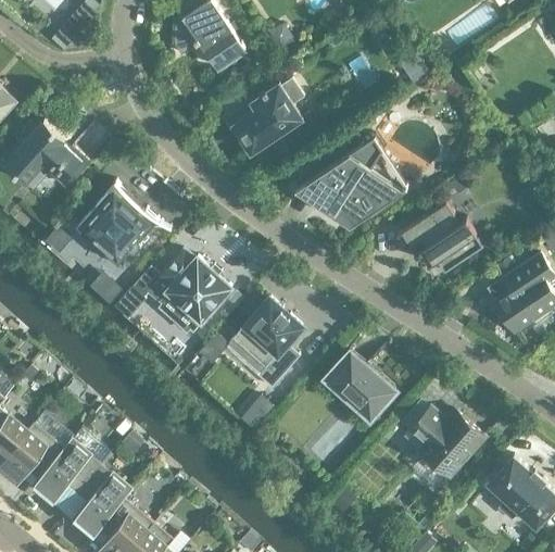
[(95,0),(83,0),(57,37),(76,51),(106,9),(95,0)]
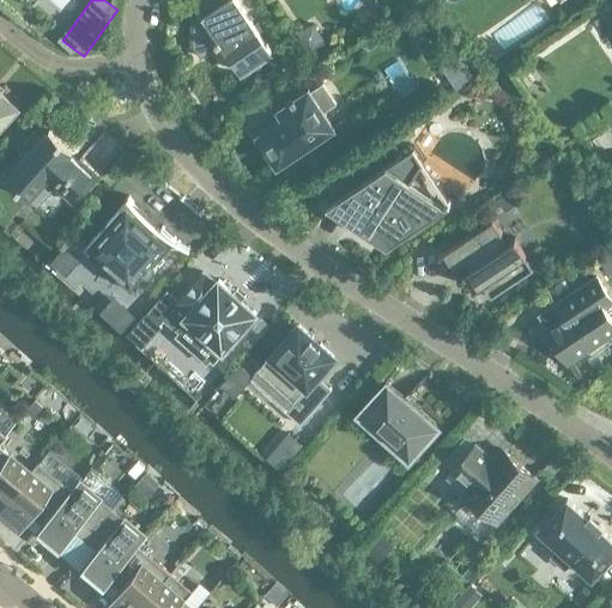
[(232,0),(205,0),(200,7),(194,20),(192,35),(192,50),(200,62),(219,48),(238,77),(271,55),(232,0)]
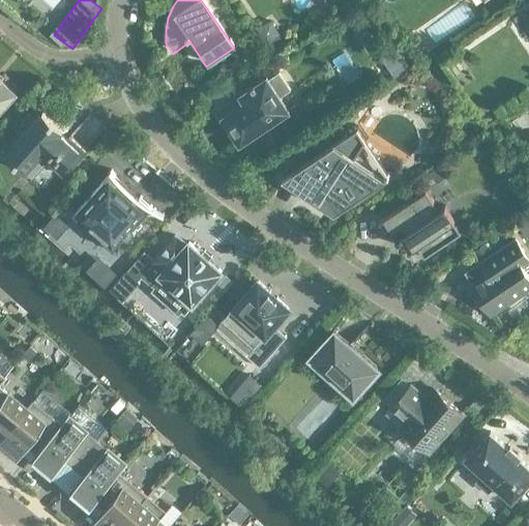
[(265,129),(274,143),(307,121),(297,106),(287,112),(278,100),(289,93),(277,77),(268,83),(267,82),(267,81),(266,80),(255,88),(254,87),(251,89),(251,90),(240,97),(239,98),(240,99),(244,105),(223,119),(221,120),(238,146),(239,147),(240,146),(265,129)]
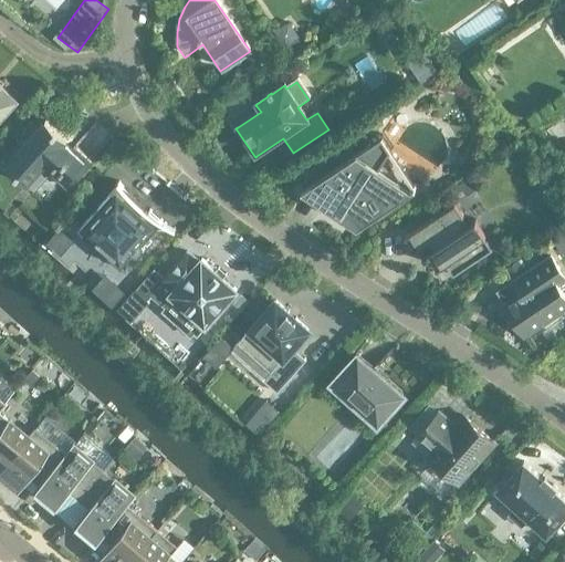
[(0,120),(16,103),(1,90),(2,89),(0,86),(0,120)]
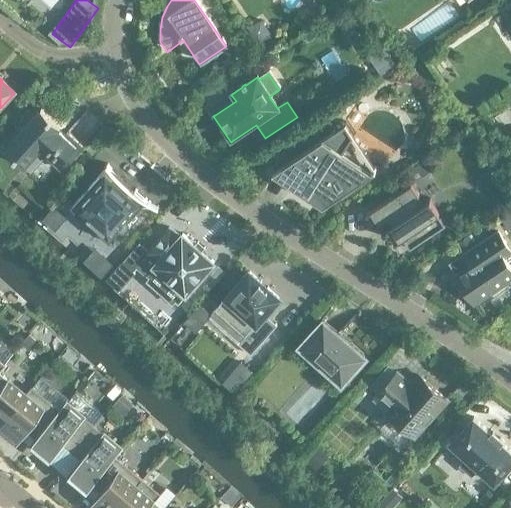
[(40,112),(4,152),(23,170),(40,151),(47,157),(45,159),(61,173),(82,149),(66,135),(64,137),(58,131),(60,129),(40,112)]
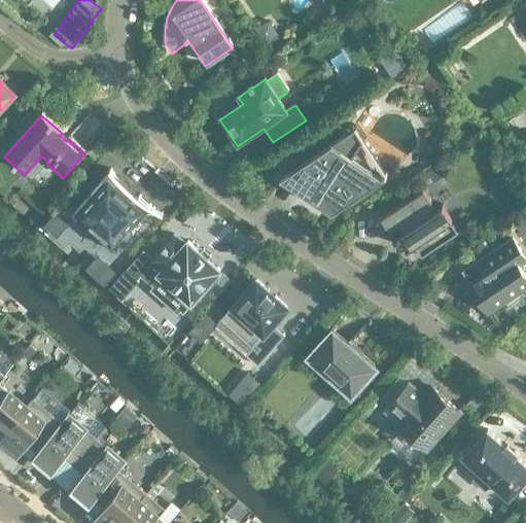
[(354,129),(280,178),(331,211),(385,176),(354,129)]
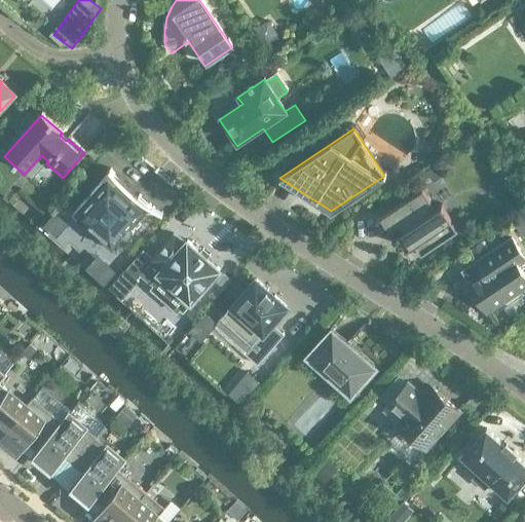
[(122,186),(110,172),(109,173),(110,174),(73,216),(116,255),(121,238),(125,239),(129,239),(133,235),(133,231),(130,227),(136,222),(137,223),(149,210),(153,212),(154,211),(150,209),(150,208),(139,197),(137,199),(122,186)]
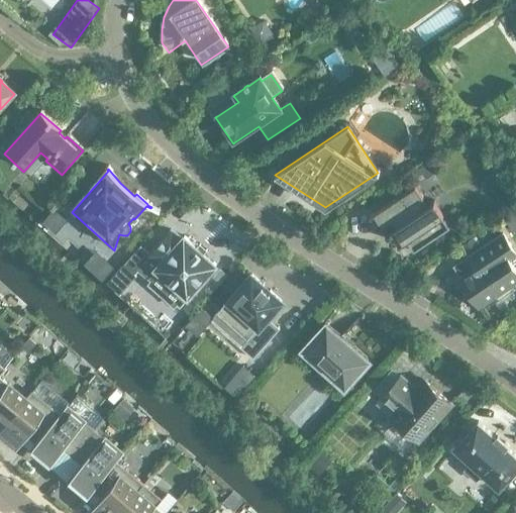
[(415,188),(369,219),(378,232),(392,222),(396,228),(390,232),(399,246),(406,242),(414,254),(449,230),(441,219),(443,217),(434,204),(426,209),(422,203),(424,202),(415,188)]
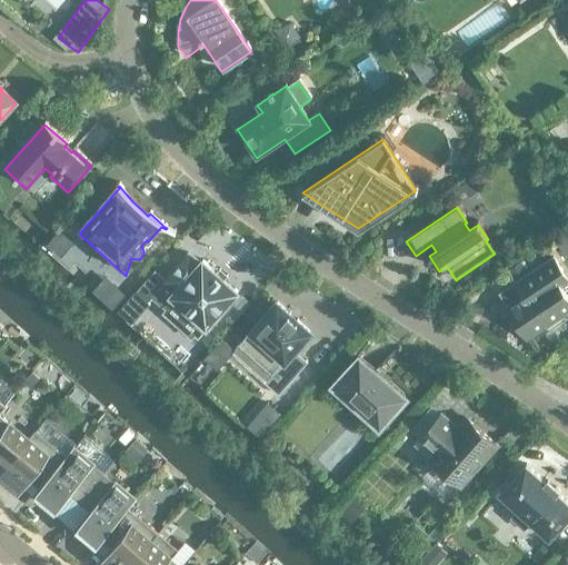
[(565,259),(567,256),(567,235),(555,245),(565,259)]
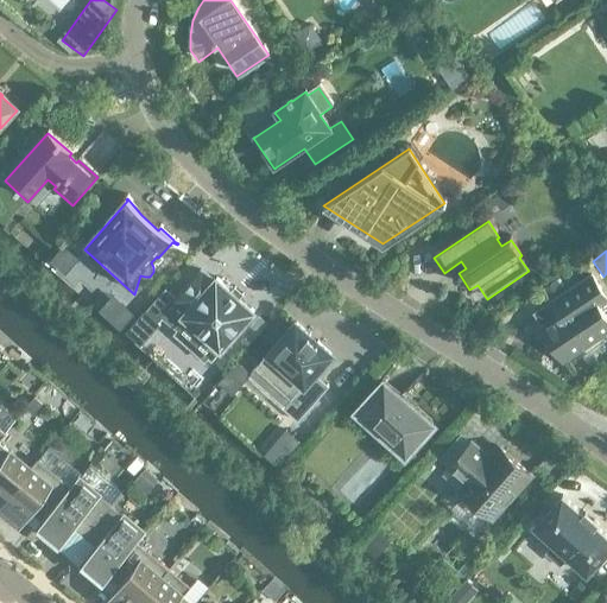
[(240,329),(253,315),(239,302),(242,298),(234,290),(231,294),(216,281),(213,285),(202,274),(175,305),(185,316),(183,319),(197,331),(195,334),(196,335),(198,332),(204,338),(203,340),(204,341),(206,340),(220,353),(233,338),(241,330),(240,329)]
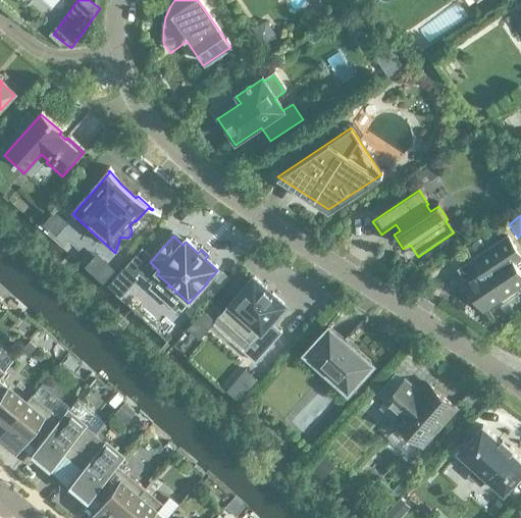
[(464,285),(483,313),(518,290),(520,293),(520,278),(513,267),(520,261),(520,260),(507,240),(470,263),(478,275),(464,285)]
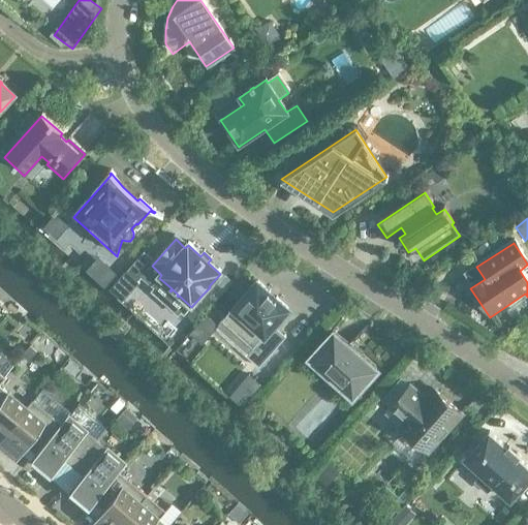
[(257,284),(220,326),(250,352),(245,359),(258,370),(285,340),(273,329),(287,311),(257,284)]
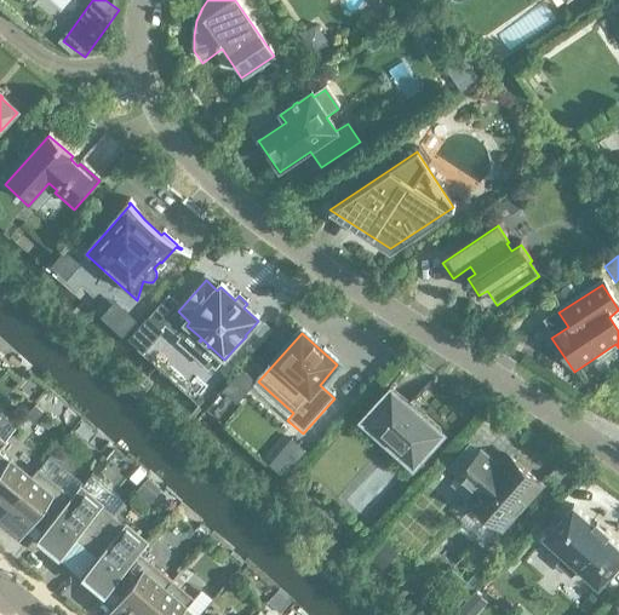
[(413,466),(441,436),(391,392),(365,423),(413,466)]
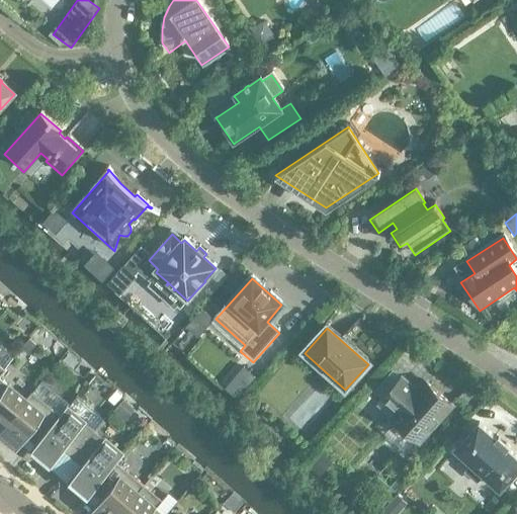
[(0,433),(32,395),(31,395),(25,402),(0,380),(0,377),(4,372),(0,376),(0,433)]
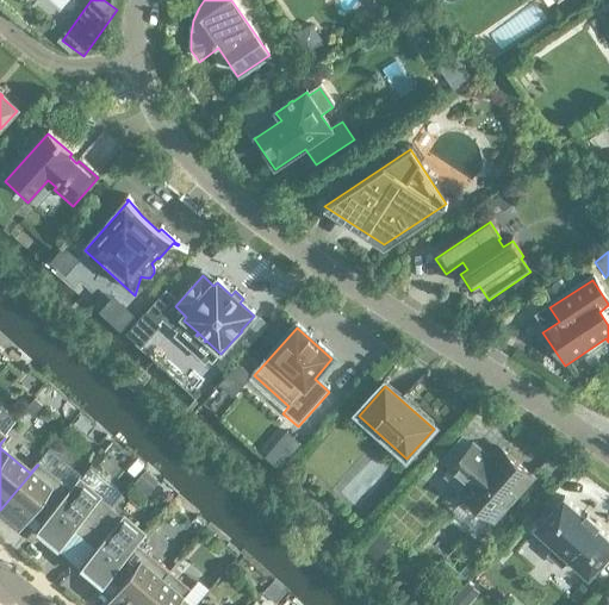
[(530,479),(501,453),(489,466),(485,462),(486,460),(472,447),(448,473),(467,490),(461,496),(492,523),(530,479)]
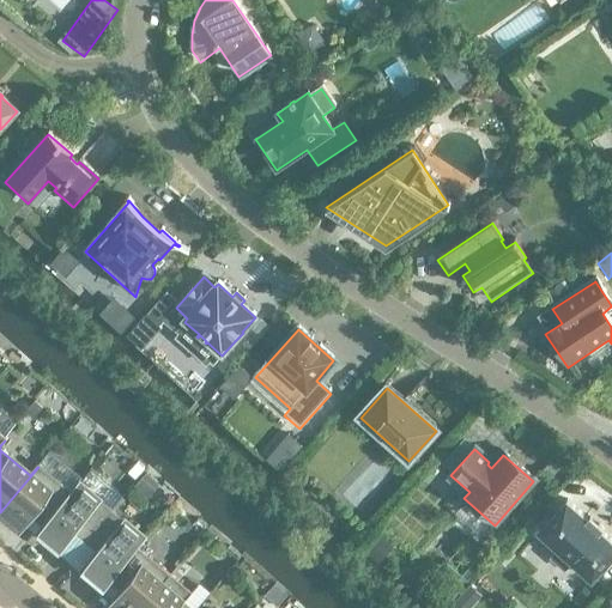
[(40,533),(79,485),(78,485),(71,494),(38,467),(0,512),(0,516),(20,533),(30,521),(41,529),(38,532),(40,533)]
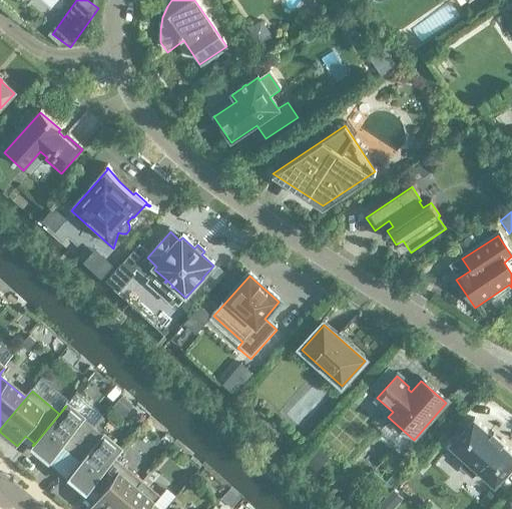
[(93,429),(66,406),(33,446),(51,461),(61,450),(70,457),(93,429)]
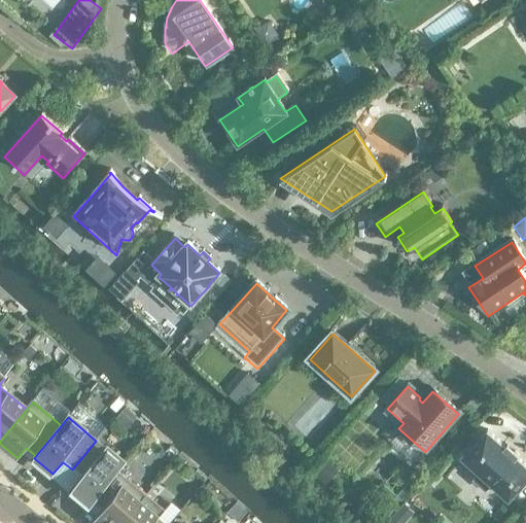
[(504,449),(487,432),(445,480),(461,495),(456,500),(468,512),(474,506),(491,521),(525,481),(525,467),(515,458),(516,456),(506,448),(504,449)]
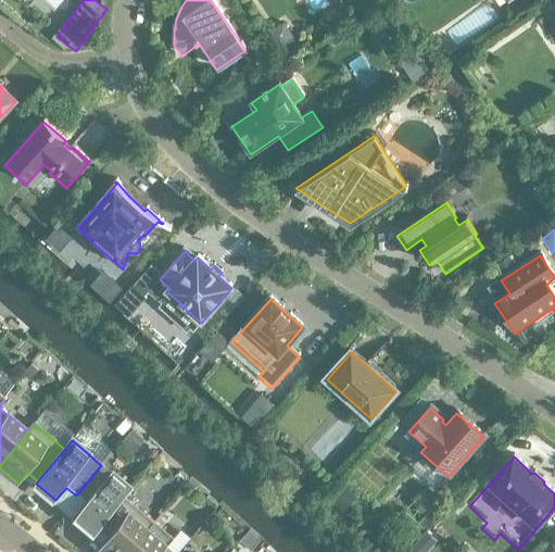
[(95,532),(130,490),(101,465),(76,496),(86,504),(75,516),(95,532)]
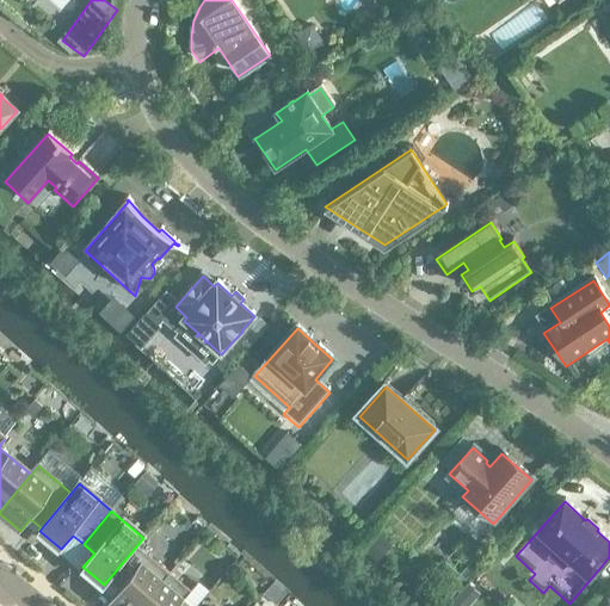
[(142,605),(168,575),(137,548),(145,539),(143,538),(104,585),(105,586),(108,583),(117,592),(108,604),(109,605),(142,605)]
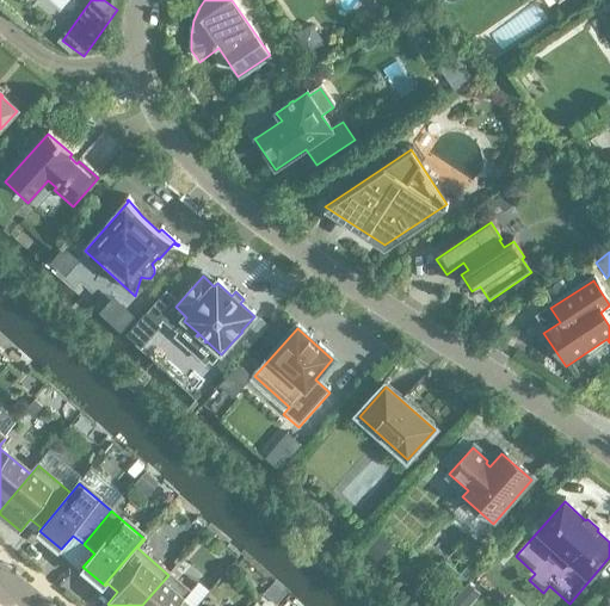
[(186,605),(162,585),(170,576),(168,575),(142,605),(186,605)]
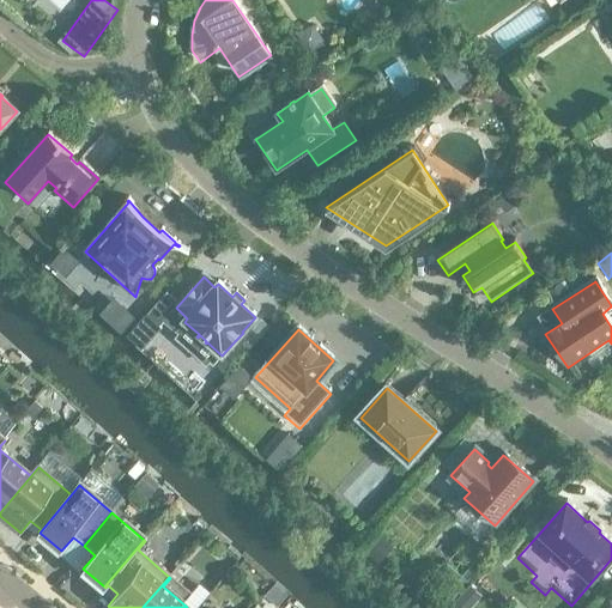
[(198,584),(188,601),(197,607),(200,607),(208,591),(198,584)]
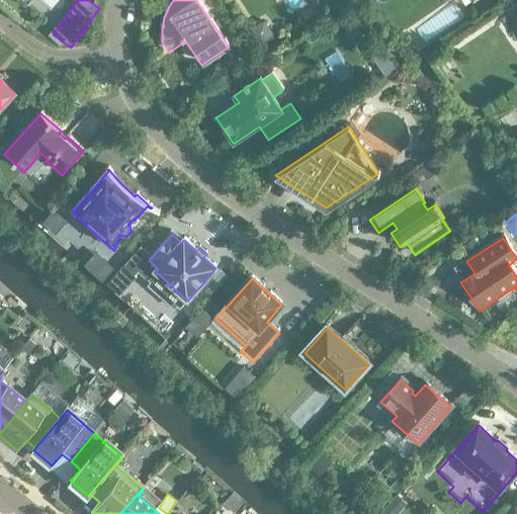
[(398,495),(381,513),(399,513),(409,503),(398,495)]
